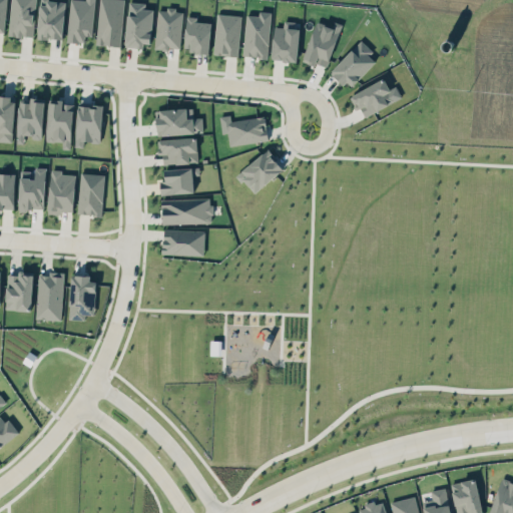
[(35,0),(10,0),(9,35),(34,36),(35,0)]
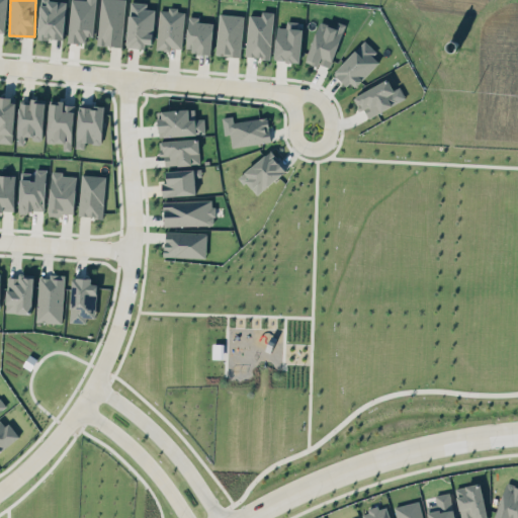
[(38,0),(37,35),(47,36),(49,33),(61,33),(62,0),(38,0)]
